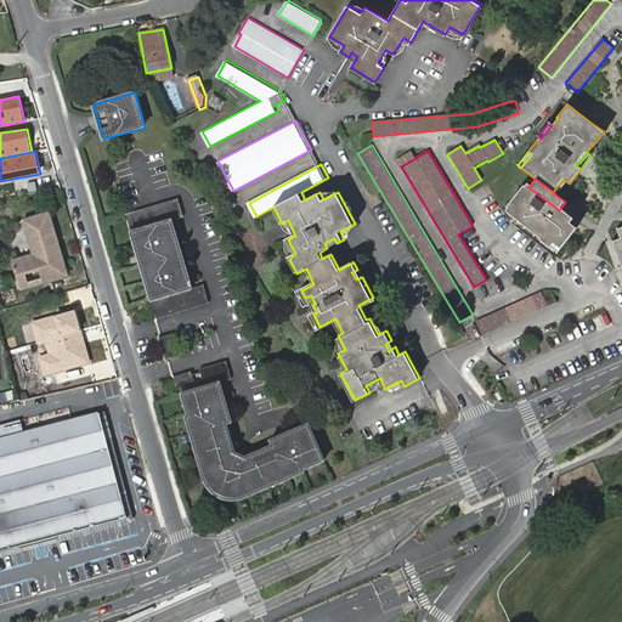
[(557,196),(567,182),(564,179),(553,192),(557,196)]
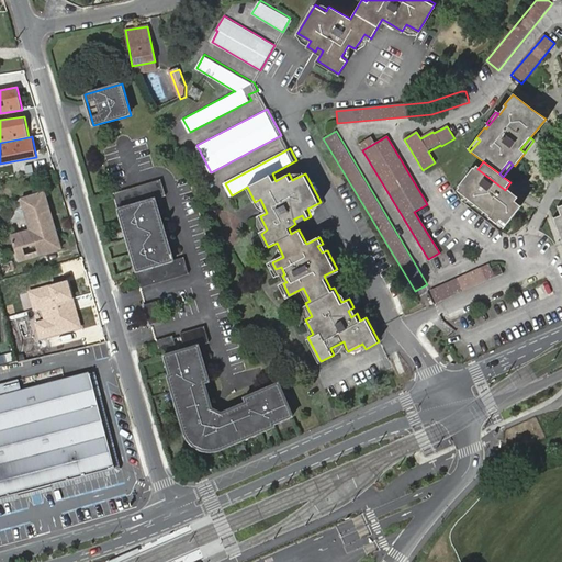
[(505,190),(478,169),(474,167),(472,170),(471,169),(456,188),(458,190),(456,192),(487,215),(485,217),(494,225),(496,223),(498,220),(506,225),(521,206),(515,202),(516,199),(505,190)]
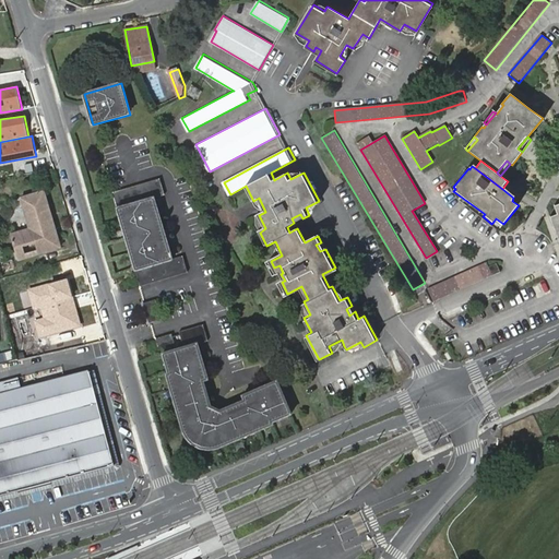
[(130,230),(133,246),(134,247),(129,248),(133,262),(139,261),(141,269),(135,270),(141,286),(189,273),(185,257),(174,260),(155,198),(165,194),(161,177),(113,192),(118,207),(122,206),(126,215),(120,217),(125,232),(130,230)]
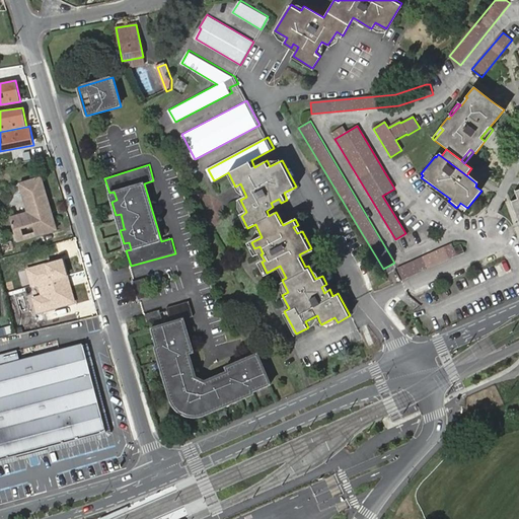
[(40,178),(19,183),(27,213),(10,218),(17,240),(55,229),(40,178)]
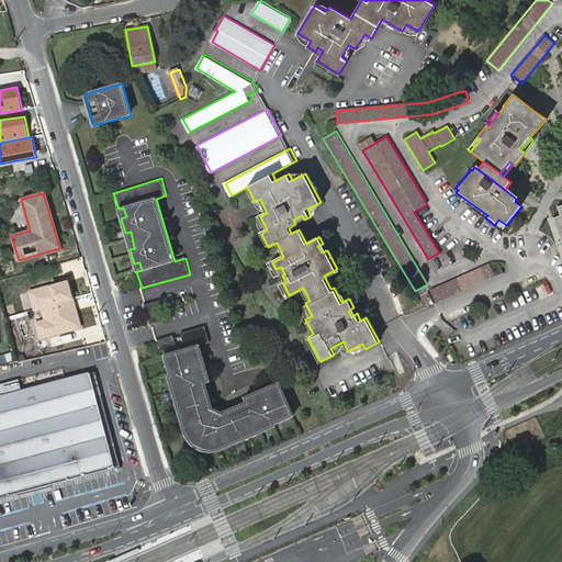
[(561,206),(555,210),(558,215),(551,218),(561,243),(561,242),(561,206)]
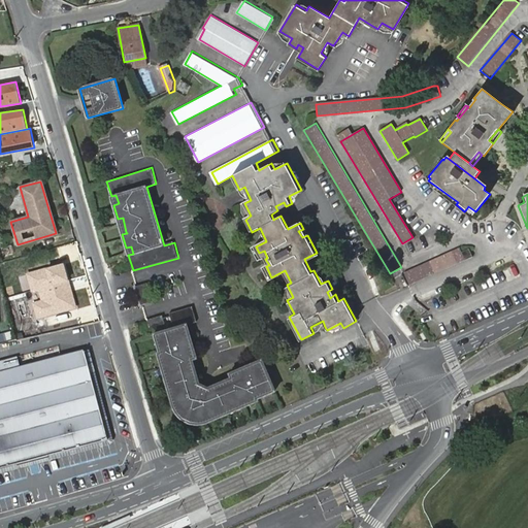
[(473,215),(475,211),(468,206),(466,209),(473,215)]
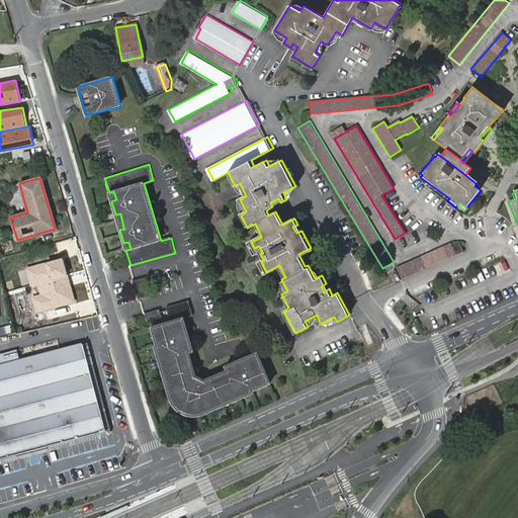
[(118,229),(123,228),(120,213),(115,214),(118,229)]
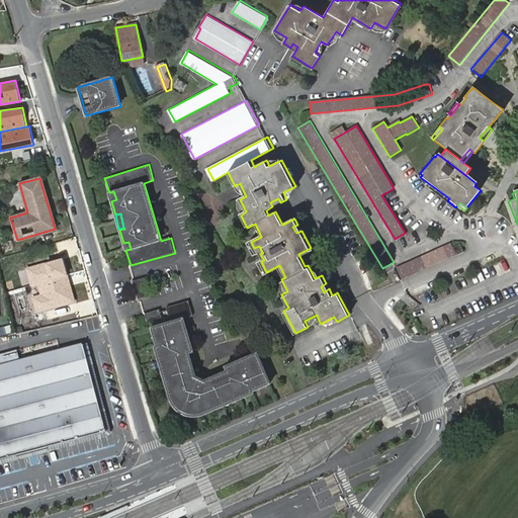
[(301,231),(297,225),(292,227),(296,233),(301,231)]
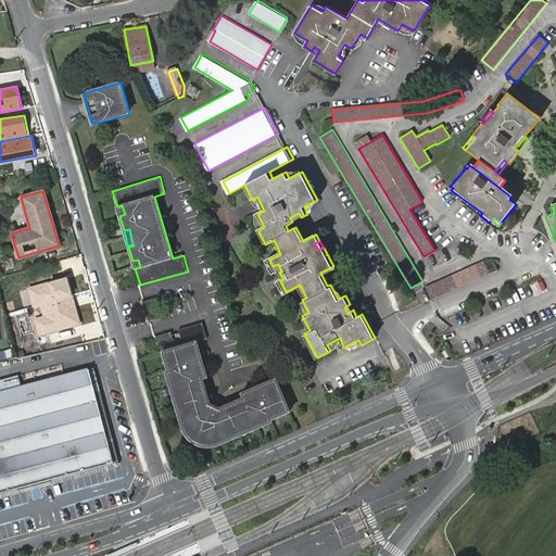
[(482,262),(427,288),(432,301),(497,270),(492,261),(483,264),(482,262)]
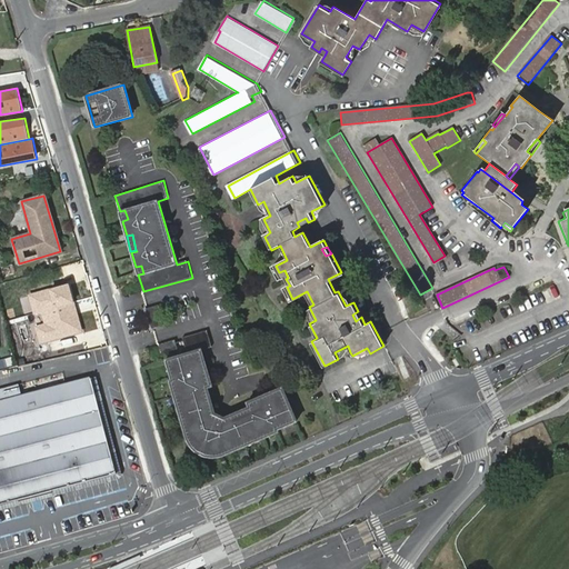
[(285,270),(279,272),(282,280),(286,279),(288,278),(285,270)]
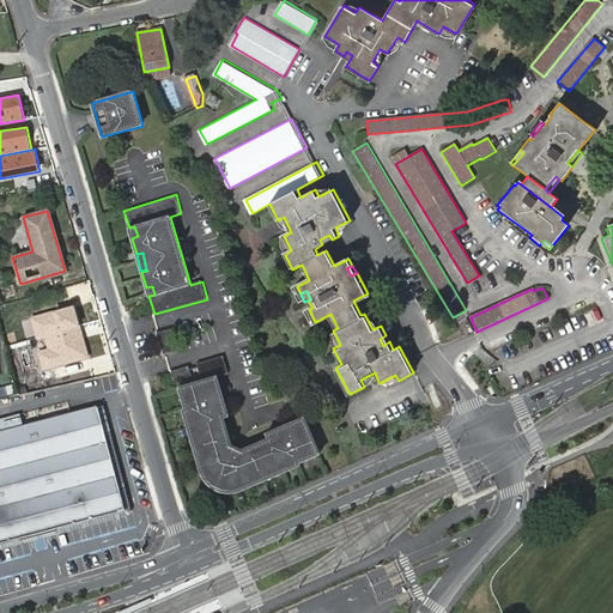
[(74,305),(30,317),(44,370),(89,358),(74,305)]
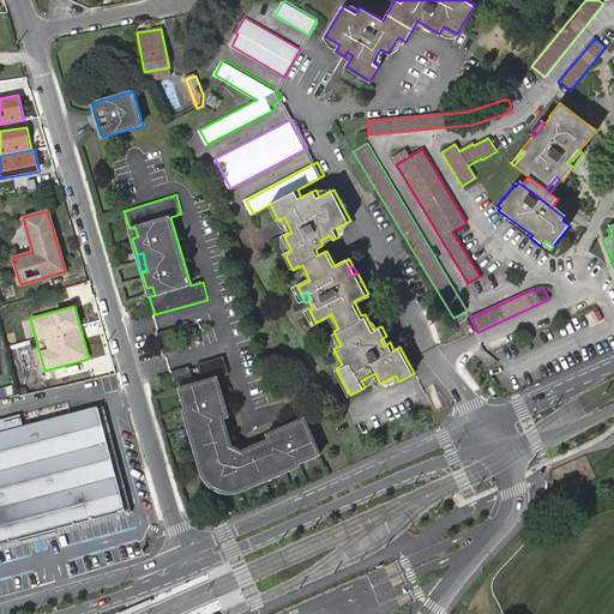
[(158,332),(164,354),(176,351),(170,330),(158,332)]
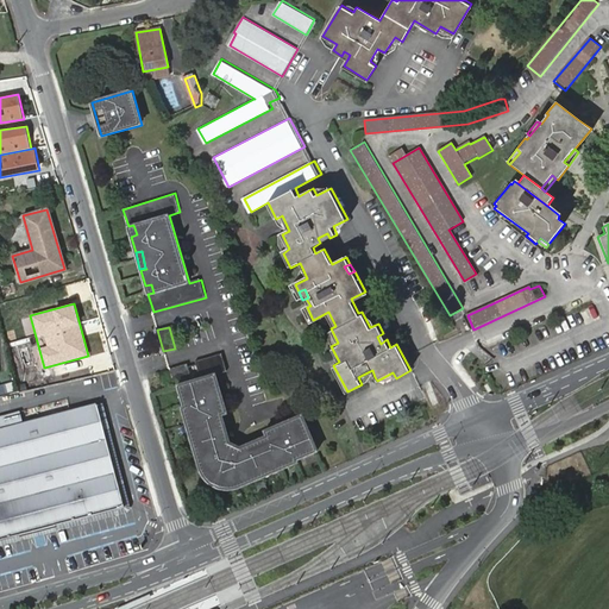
[(387,339),(383,333),(377,337),(381,344),(387,339)]
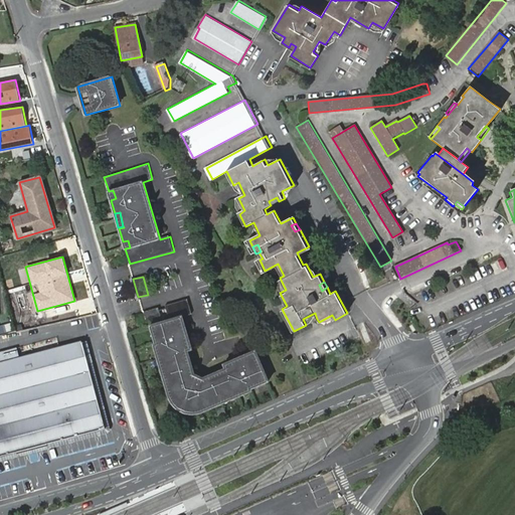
[(185,377),(195,373),(188,352),(193,350),(185,325),(196,322),(191,308),(168,315),(169,318),(162,320),(161,317),(146,321),(150,336),(154,335),(159,353),(155,354),(164,383),(168,382),(172,398),(174,402),(175,403),(175,404),(176,404),(176,405),(176,406),(177,406),(177,407),(178,407),(178,408),(179,408),(179,409),(180,409),(181,410),(182,410),(183,410),(184,411),(185,411),(186,411),(187,411),(188,412),(189,412),(189,411),(190,411),(191,411),(192,411),(193,410),(206,405),(208,409),(222,403),(221,399),(236,393),(244,389),(245,393),(252,390),(250,386),(268,378),(254,351),(243,356),(242,353),(223,363),(224,366),(202,377),(205,386),(190,392),(185,377)]
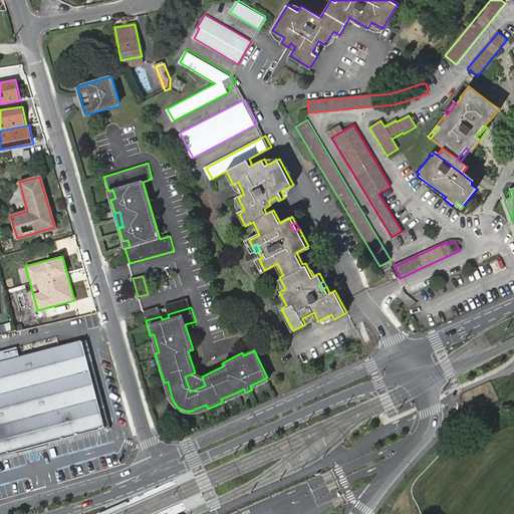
[(305,324),(316,318),(314,312),(302,318),(305,324)]
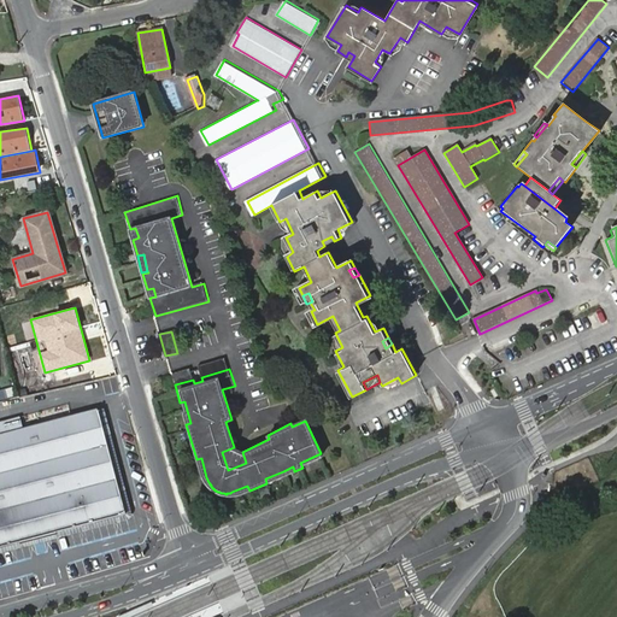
[(0,399),(12,398),(10,389),(0,391),(0,399)]
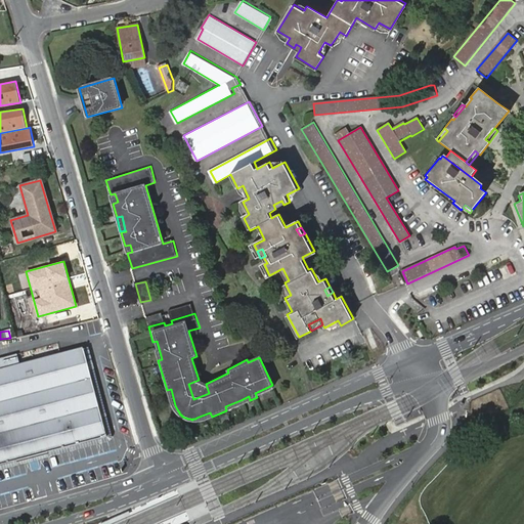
[(0,462),(107,434),(84,347),(15,365),(0,368),(0,462)]
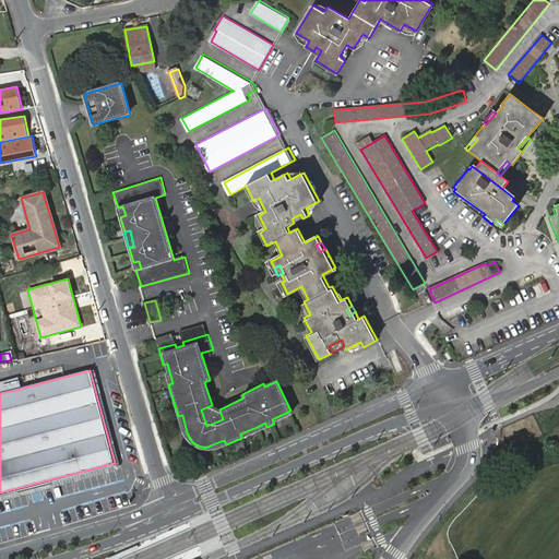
[(0,381),(0,393),(16,390),(15,383),(13,378),(0,381)]
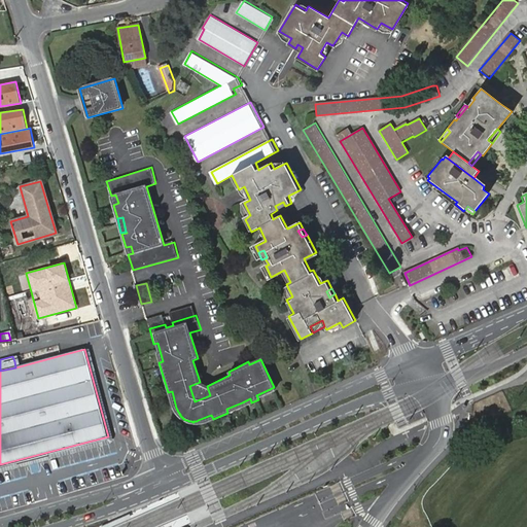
[(207,386),(200,382),(189,386),(195,401),(210,395),(207,386)]
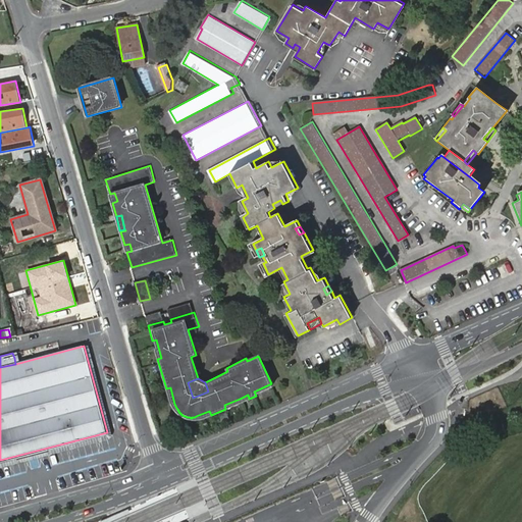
[(170,387),(166,388),(170,405),(174,404),(170,387)]
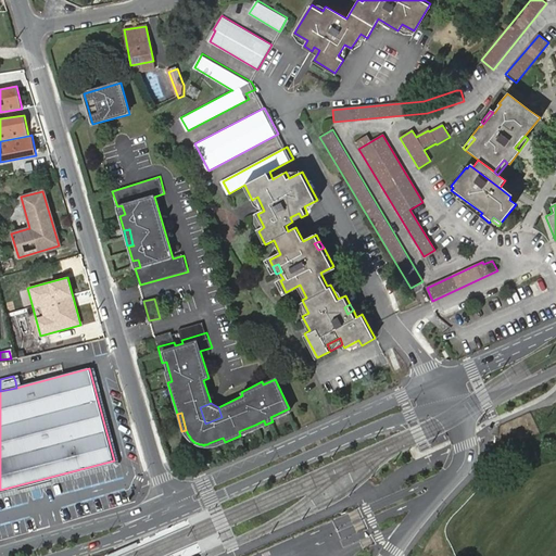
[(240,436),(256,428),(255,425),(239,431),(240,436)]
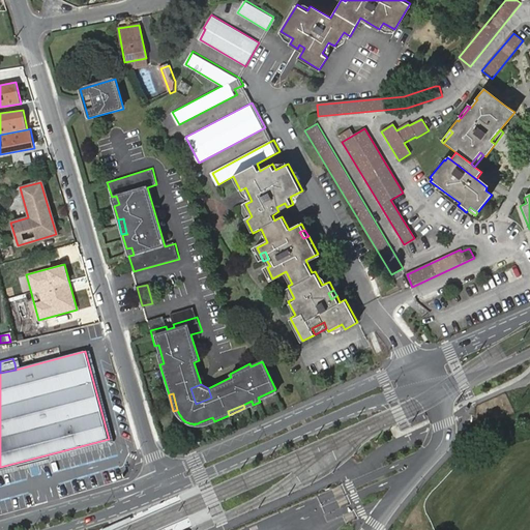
[(199,428),(214,421),(212,417),(199,422),(198,423),(197,423),(196,423),(195,423),(195,424),(194,424),(193,423),(192,423),(190,423),(189,423),(188,422),(187,422),(186,422),(185,421),(184,421),(184,420),(183,420),(183,419),(182,419),(182,418),(181,418),(181,417),(181,416),(180,416),(180,415),(179,414),(177,410),(173,411),(176,420),(179,423),(182,427),(185,429),(188,429),(193,429),(195,429),(199,428)]
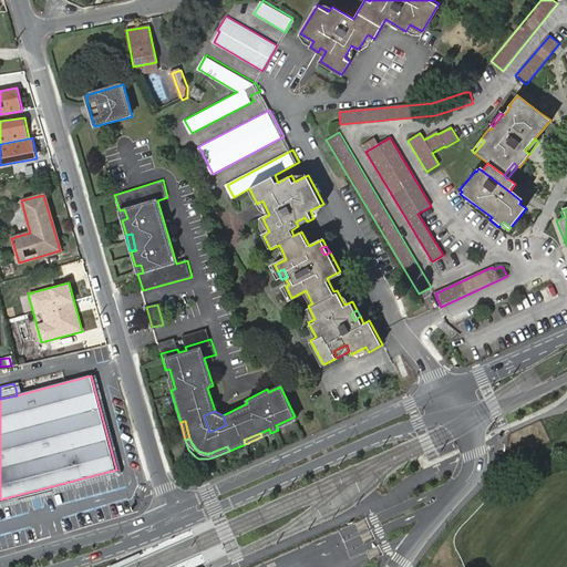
[(121,566),(142,558),(140,554),(110,566),(121,566)]
